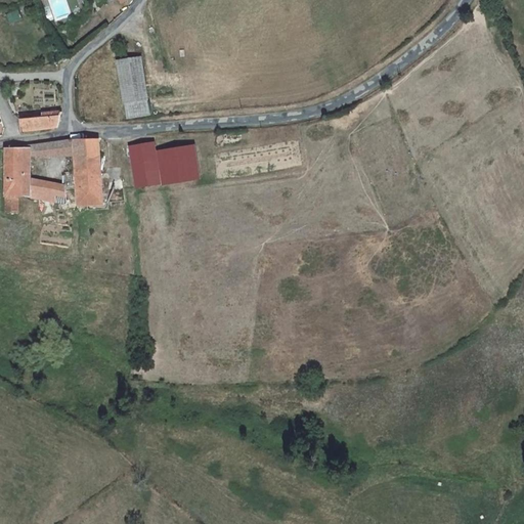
[(11,24),(20,19),(17,12),(8,17),(11,24)]
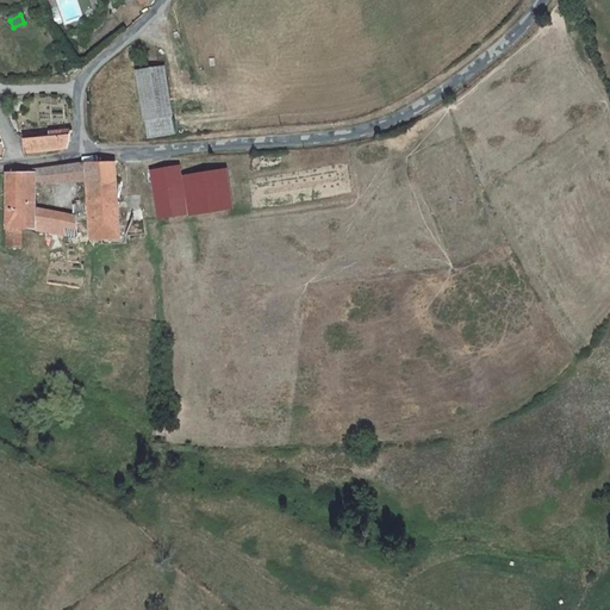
[(175,134),(165,70),(136,75),(148,138),(175,134)]
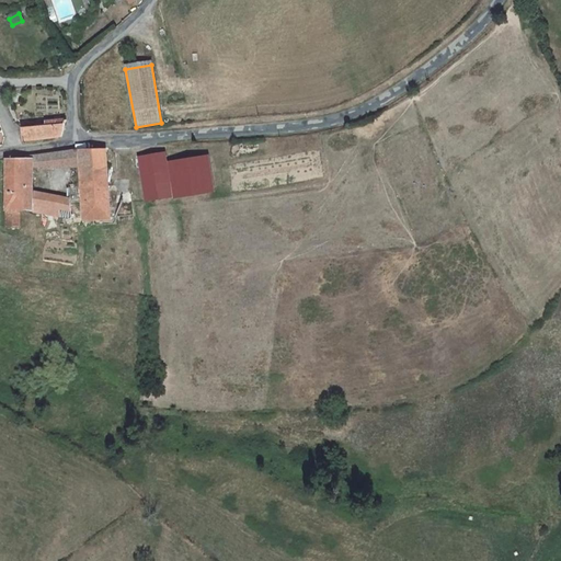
[(65,127),(66,122),(50,123),(50,126),(20,128),(21,141),(61,136),(63,133),(65,127)]
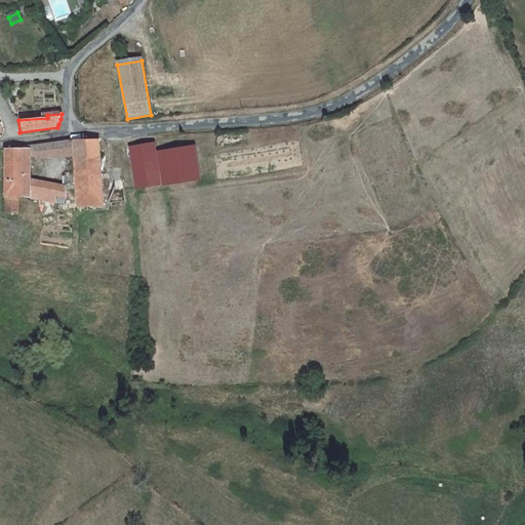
[(103,208),(103,205),(95,139),(69,142),(69,149),(72,149),(73,155),(75,174),(79,209),(103,208)]
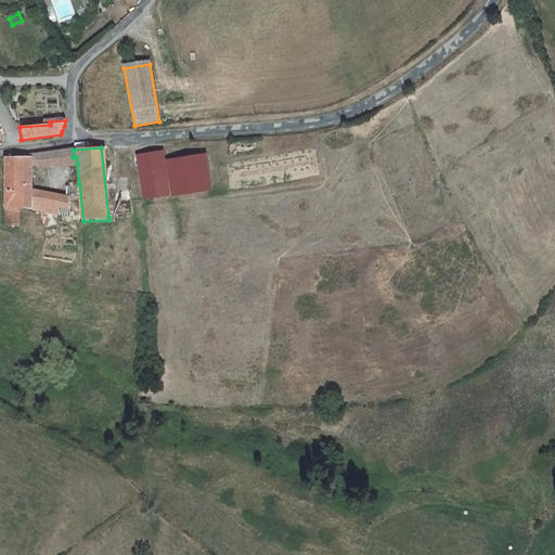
[(73,150),(24,157),(24,168),(77,164),(76,157),(73,157),(73,150)]
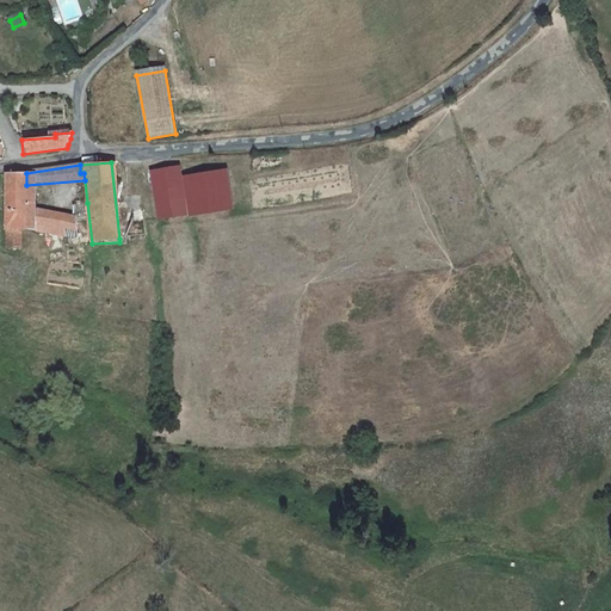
[(158,222),(187,216),(179,174),(177,167),(148,172),(158,222)]
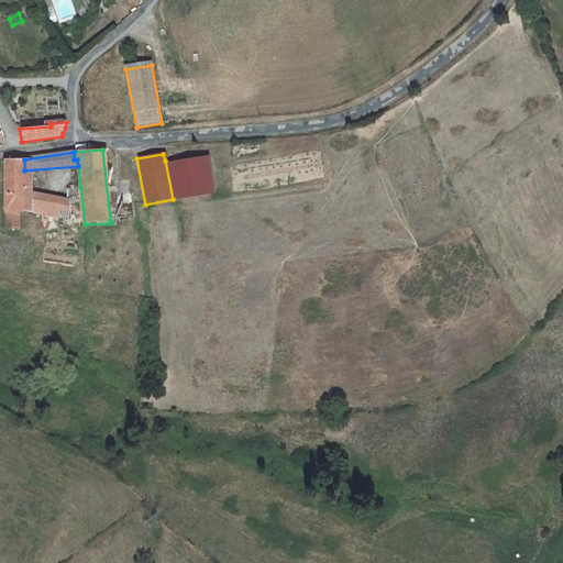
[(207,154),(165,161),(173,199),(213,191),(207,154)]
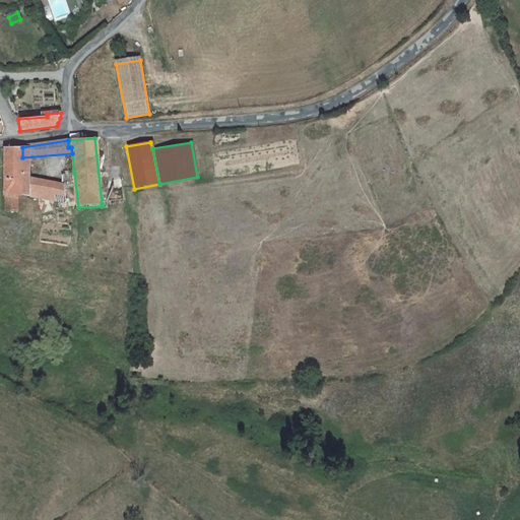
[(22,147),(3,150),(4,195),(16,195),(21,195),(25,196),(29,198),(29,188),(22,188),(22,157),(22,147)]
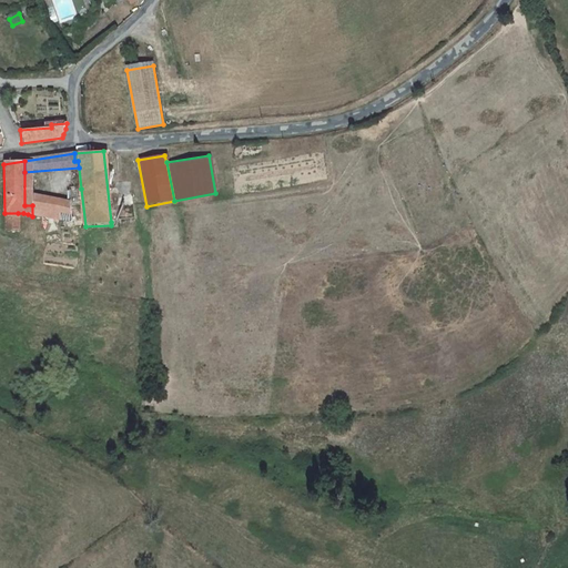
[(85,226),(81,189),(71,191),(71,202),(73,225),(85,226)]
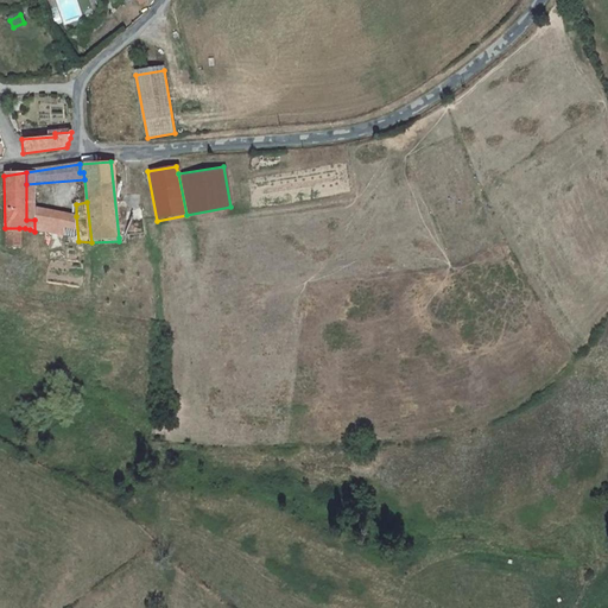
[(78,241),(76,216),(33,209),(35,220),(35,232),(51,235),(58,238),(77,241),(78,241)]
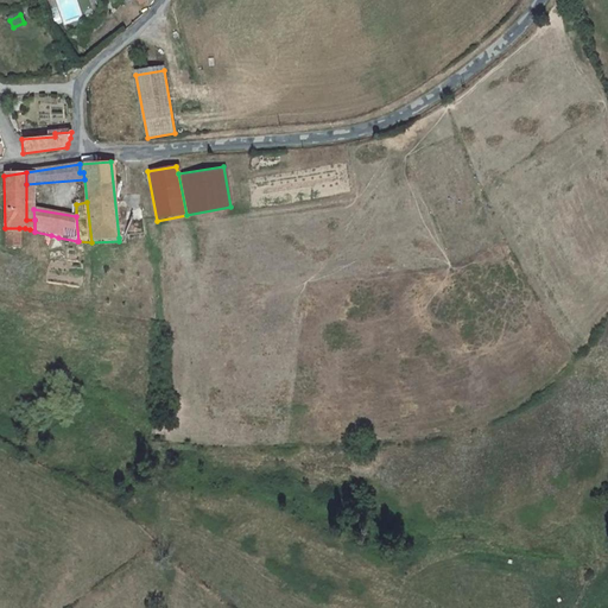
[(20,248),(19,228),(5,228),(5,248),(20,248)]
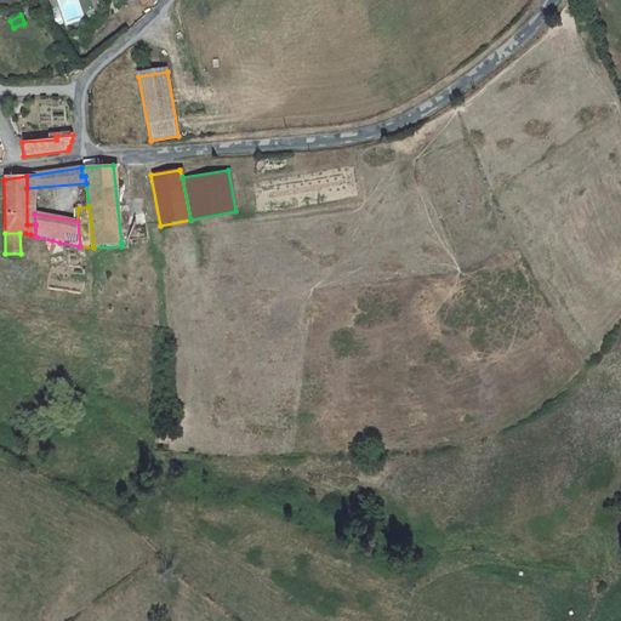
[(52,240),(35,237),(35,246),(52,250),(52,240)]
